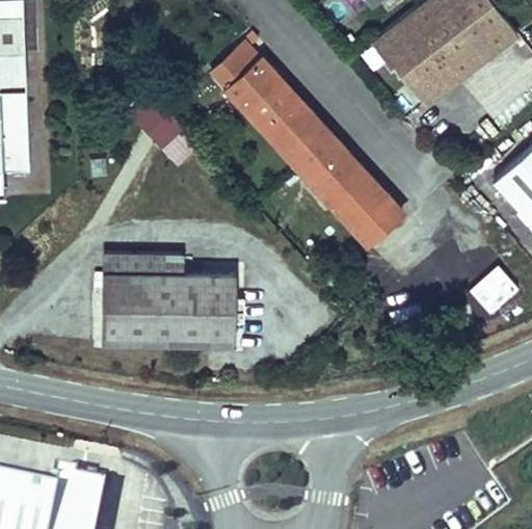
[(0,0),(0,196),(3,196),(2,169),(30,168),(22,0),(0,0)]
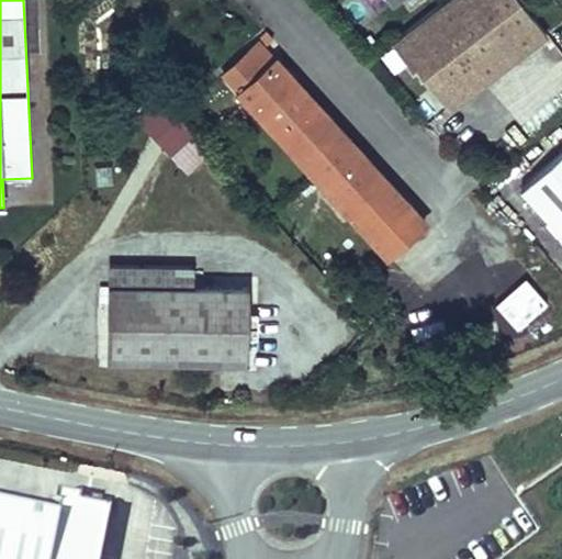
[(382,0),(392,12),(406,0),(382,0)]
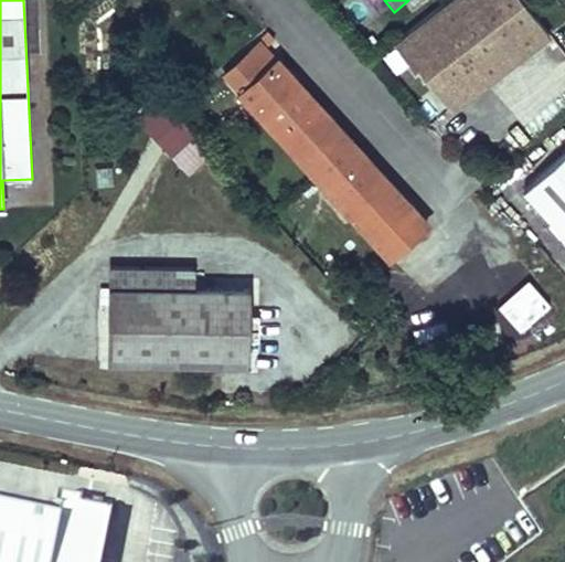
[(550,35),(520,0),(451,0),(393,48),(415,74),(418,72),(452,114),(550,35)]
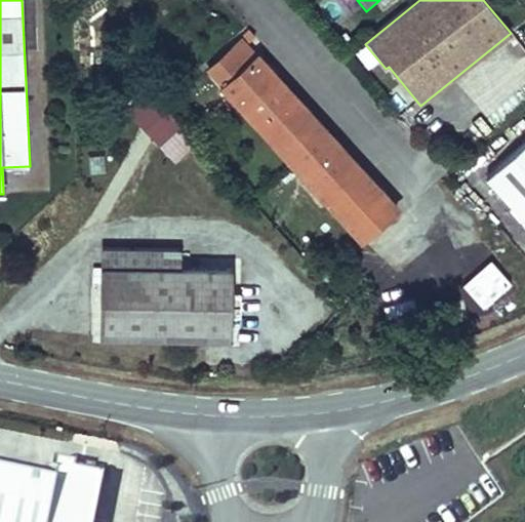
[(208,72),(221,86),(256,55),(242,40),(208,72)]
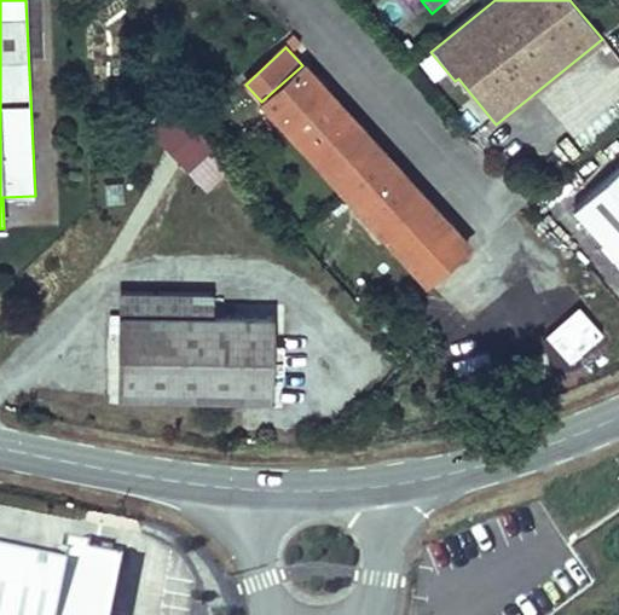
[(302,65),(261,102),(427,284),(468,248),(302,65)]
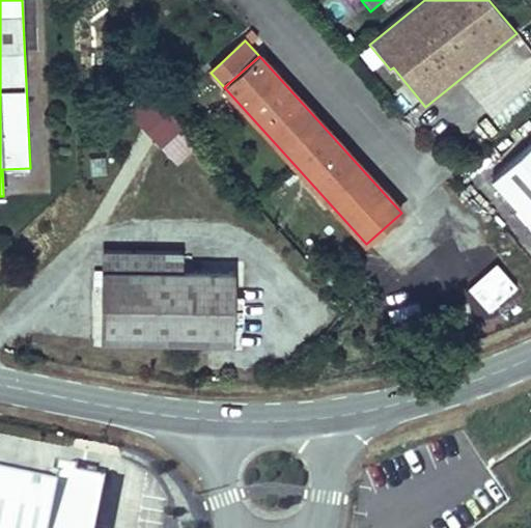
[(127,117),(162,149),(183,127),(147,94),(127,117)]
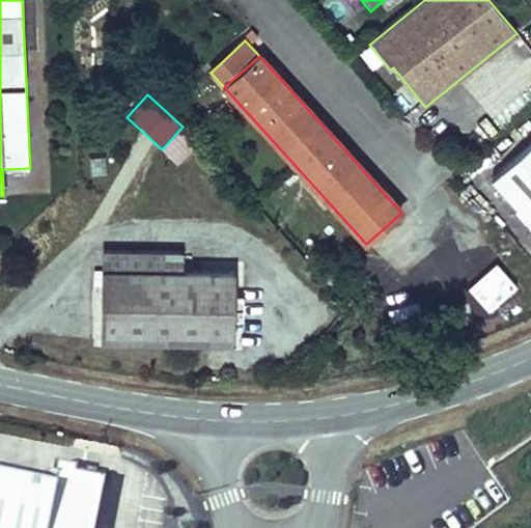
[(530,144),(492,181),(530,223),(530,144)]
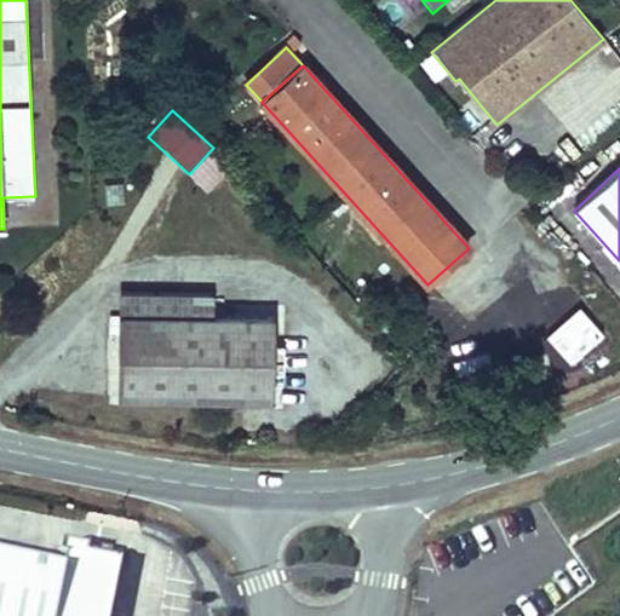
[(120,294),(120,316),(211,317),(211,295),(120,294)]
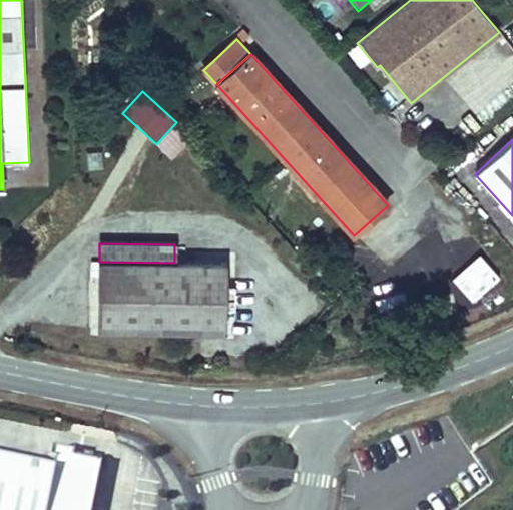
[(174,263),(99,262),(98,330),(225,332),(226,264),(174,263)]
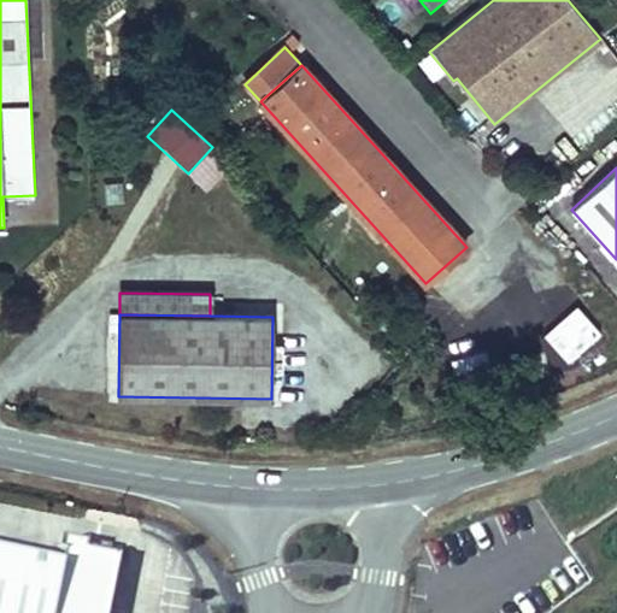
[(110,612),(121,561),(94,555),(95,549),(64,543),(62,556),(68,558),(65,570),(56,612),(24,612),(0,607),(0,612),(110,612)]
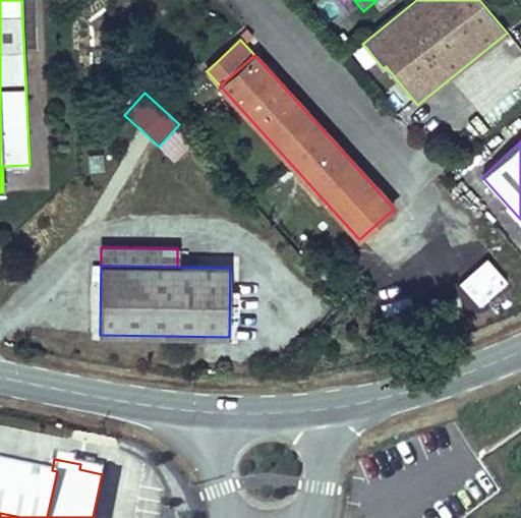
[(0,513),(20,517),(47,517),(55,481),(0,470),(0,513)]
